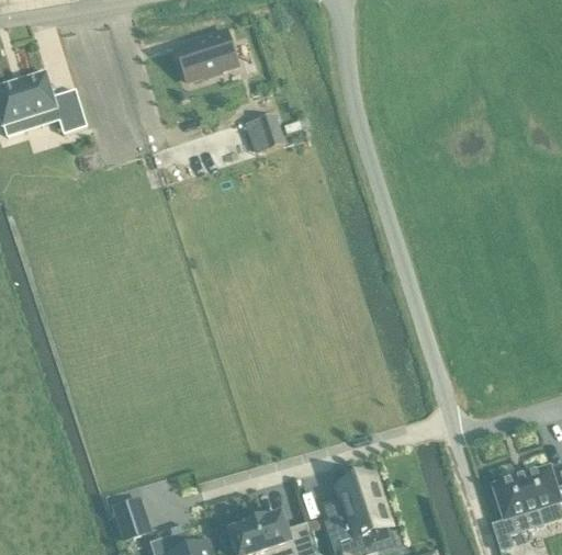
[(206,76),(221,71),(220,69),(238,63),(227,30),(177,46),(188,79),(205,74),(206,76)]
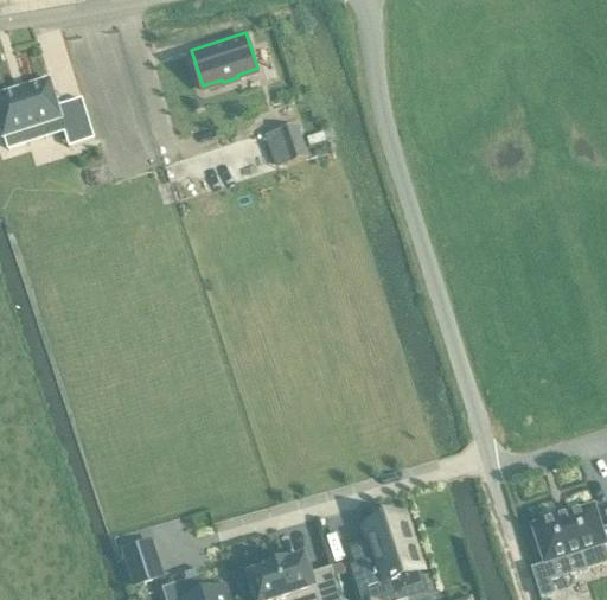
[(50,76),(0,90),(0,123),(4,134),(5,133),(8,145),(29,139),(25,127),(61,116),(69,142),(95,135),(82,95),(58,102),(50,76)]
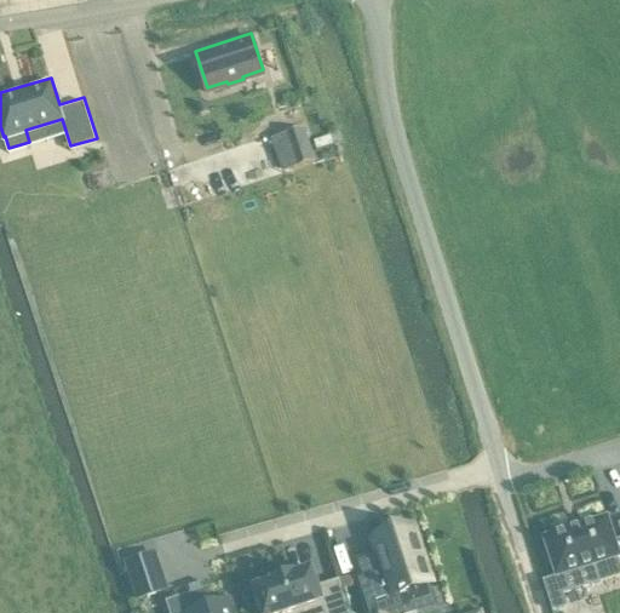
[(305,125),(282,131),(293,165),(315,158),(305,125)]
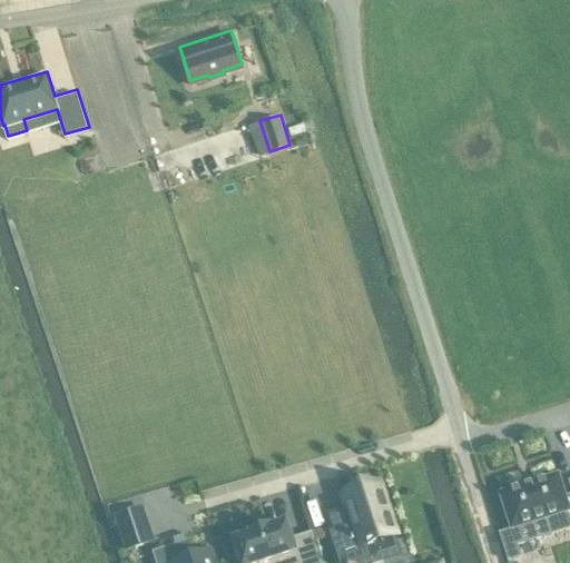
[(503,489),(500,490),(505,509),(511,524),(499,527),(508,556),(520,552),(517,541),(552,530),(569,523),(569,519),(567,509),(569,507),(569,506),(569,504),(569,503),(569,477),(569,492),(566,493),(559,471),(503,489)]
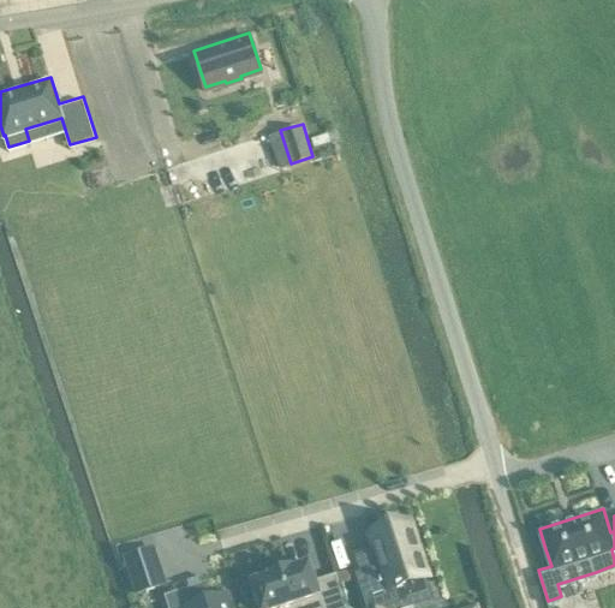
[(377,544),(354,553),(359,570),(354,571),(366,607),(398,598),(393,585),(396,584),(398,586),(404,585),(402,582),(427,574),(408,519),(372,531),(377,544)]
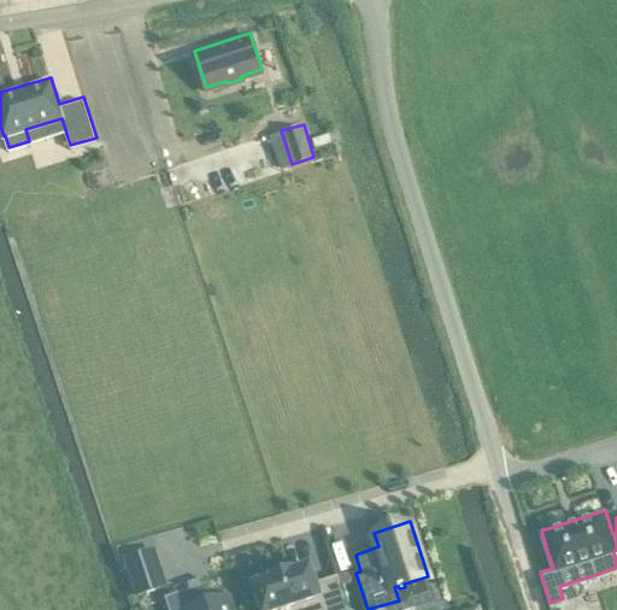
[(153,545),(127,555),(137,591),(165,582),(153,545)]
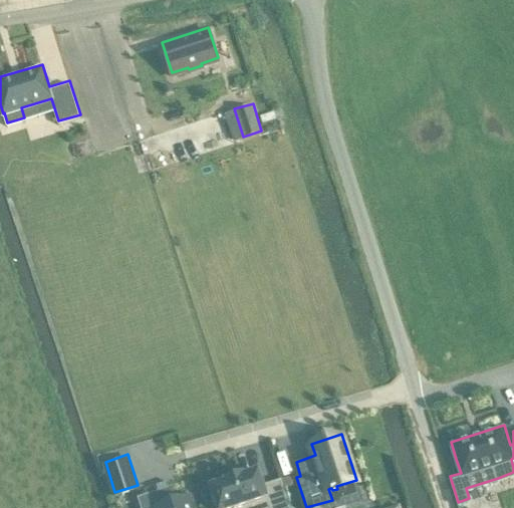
[(212,484),(210,484),(211,486),(218,507),(290,507),(283,485),(281,479),(281,477),(279,478),(264,483),(259,470),(259,468),(257,469),(243,473),(243,471),(241,472),(227,477),(227,476),(225,477),(226,479),(212,484)]
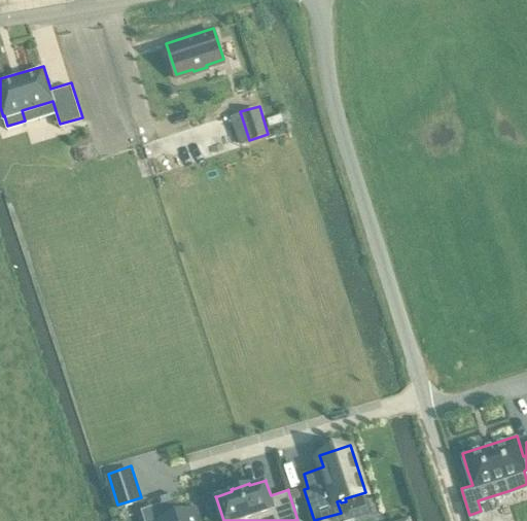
[(288,491),(290,497),(301,494),(297,486),(288,489),(288,491)]
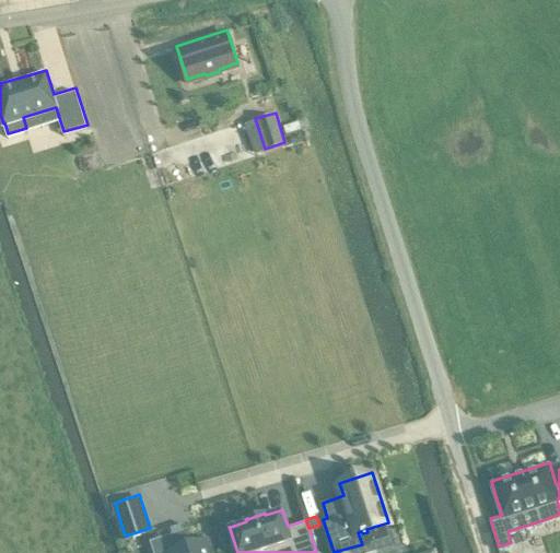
[(187,527),(150,539),(154,552),(162,552),(168,551),(168,552),(210,552),(206,539),(193,543),(187,527)]
